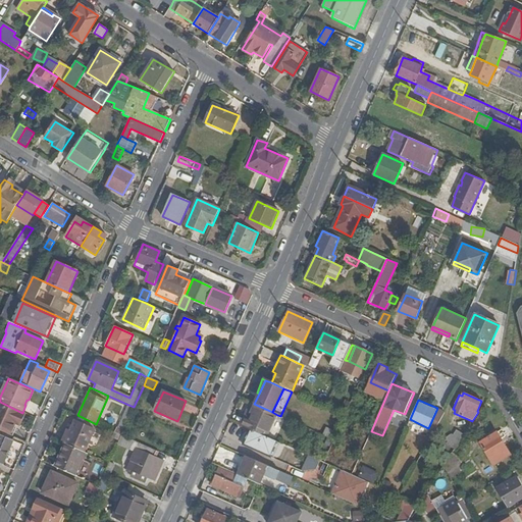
[(251,403),(245,419),(250,421),(253,416),(249,414),(254,404),(251,403)]
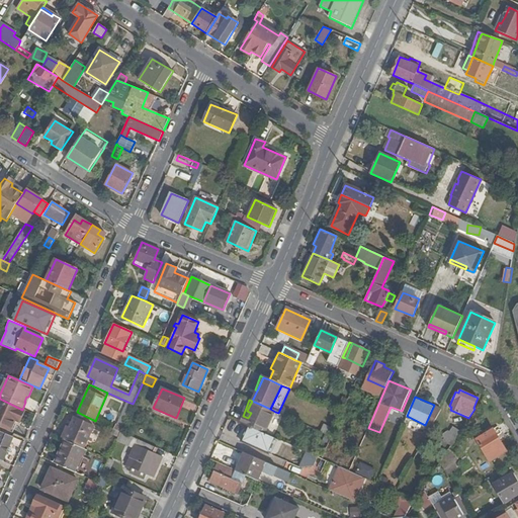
[(0,427),(9,431),(14,420),(19,422),(23,412),(0,401),(0,427)]
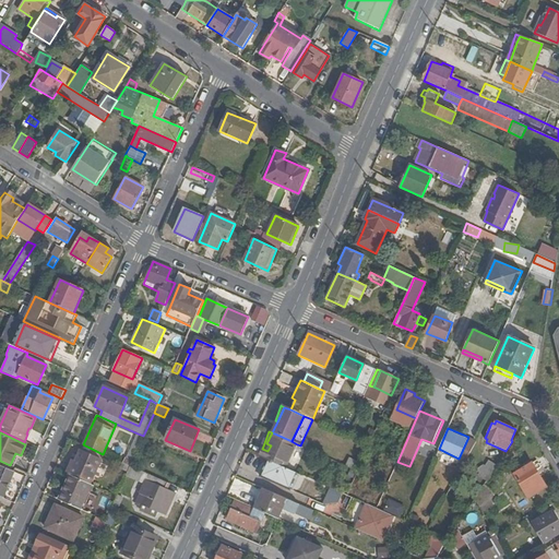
[(268,461),(286,468),(297,444),(292,441),(272,432),(266,443),(271,445),(268,451),(262,449),(261,449),(257,455),(268,461)]
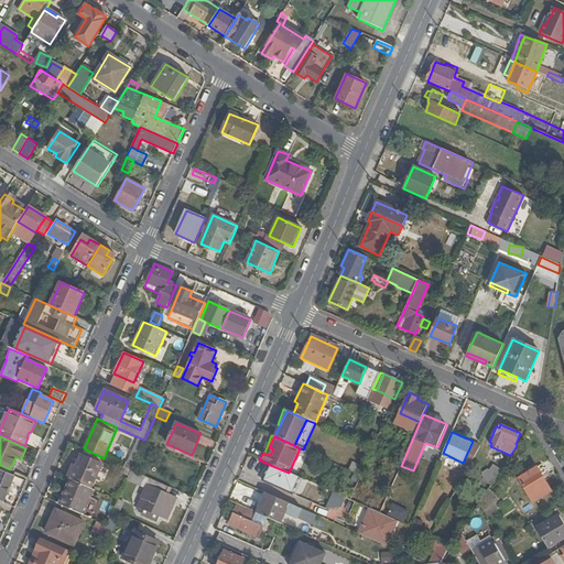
[(131,470),(144,440),(139,437),(128,462),(127,462),(123,467),(131,470)]
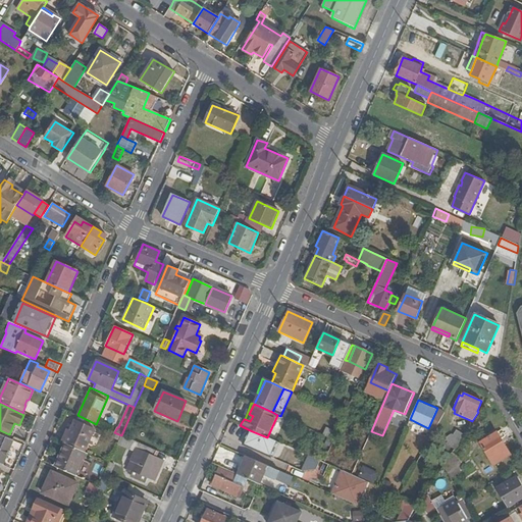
[(65,444),(85,453),(95,429),(74,421),(65,444)]
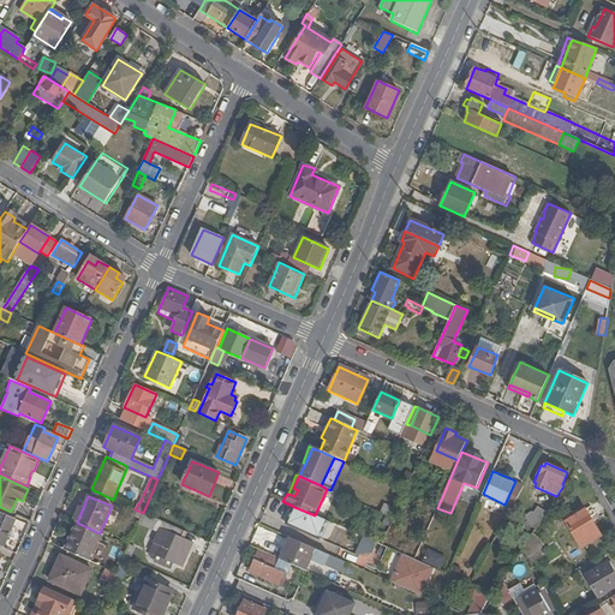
[(282,501),(276,499),(270,513),(276,517),(279,511),(290,515),(294,507),(282,501)]
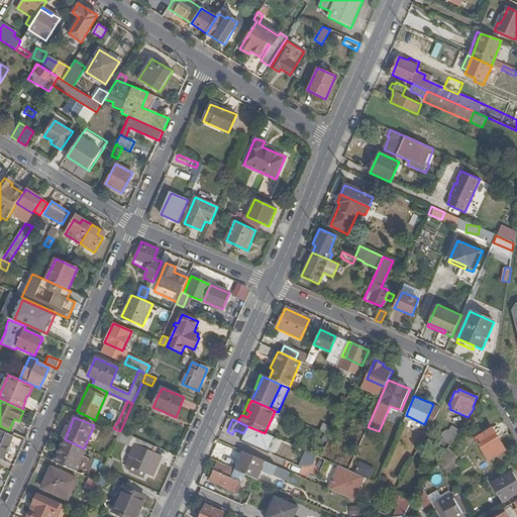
[(265,433),(247,426),(243,433),(240,441),(268,453),(275,438),(266,434),(265,433)]
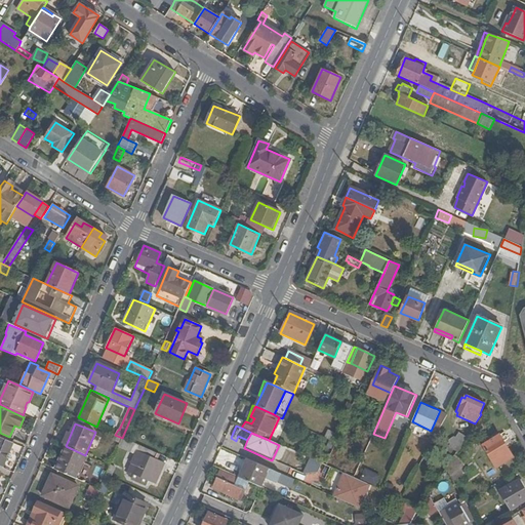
[(454,440),(461,444),(466,437),(459,433),(454,440)]
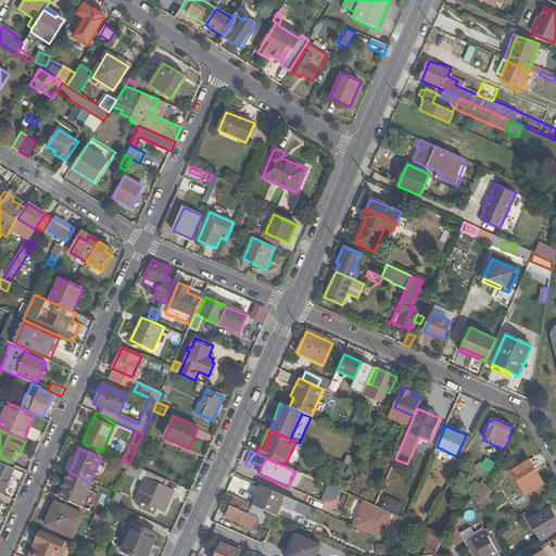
[(126,469),(129,464),(122,460),(119,466),(126,469)]
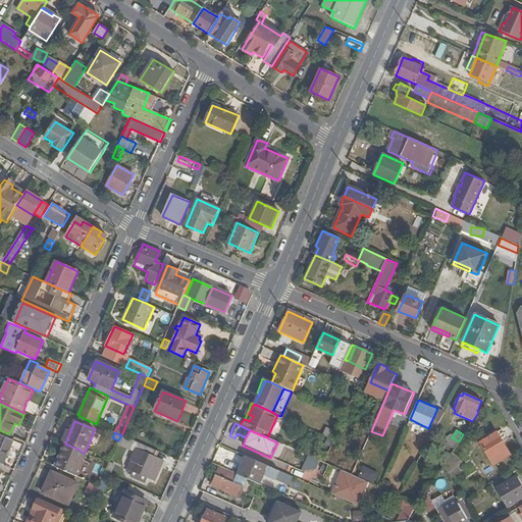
[(510,456),(497,432),(480,442),(493,465),(510,456)]
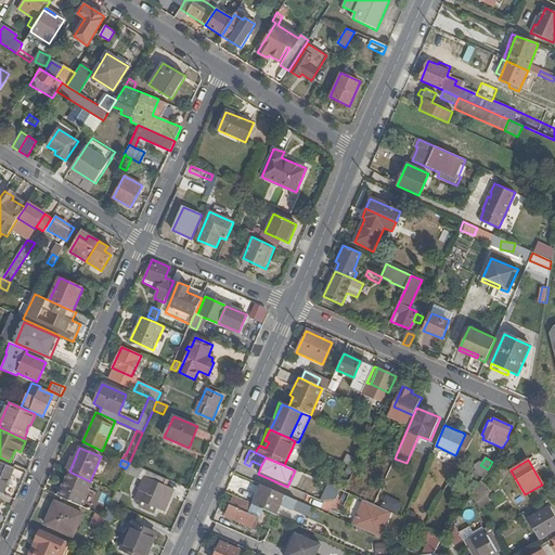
[(0,492),(3,494),(14,468),(0,462),(0,492)]
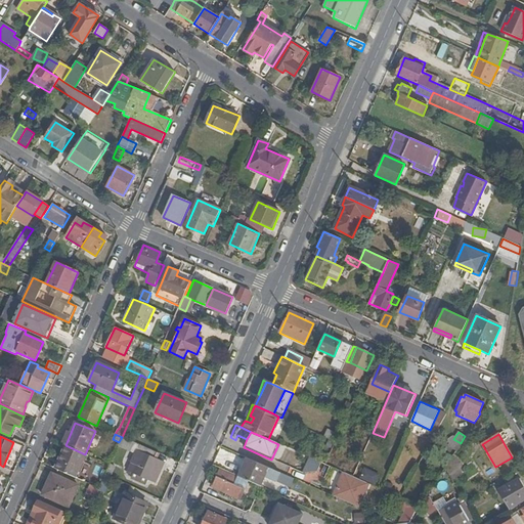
[(135,453),(128,470),(132,472),(130,477),(145,484),(147,479),(149,480),(158,461),(155,459),(158,452),(122,437),(119,442),(118,445),(135,453)]
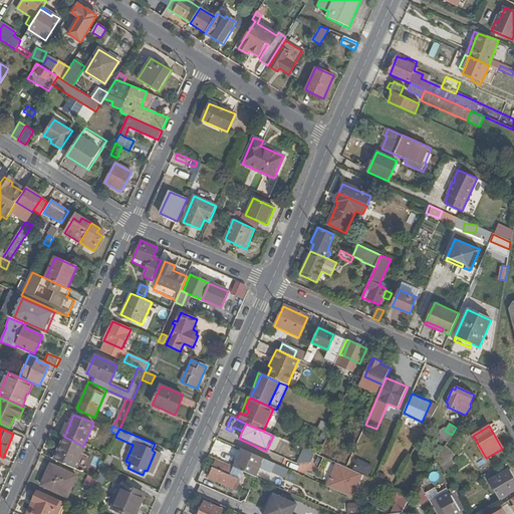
[(441,438),(447,442),(452,435),(445,431),(441,438)]
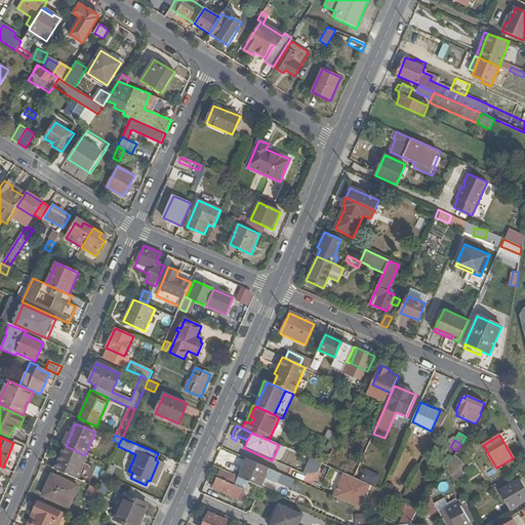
[(54,470),(75,478),(81,465),(83,466),(87,455),(85,455),(66,446),(54,470)]
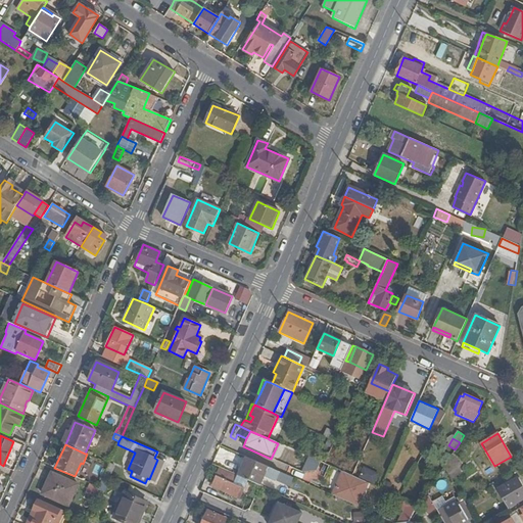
[(275,480),(279,471),(246,457),(238,475),(241,477),(260,485),(265,476),(275,480)]
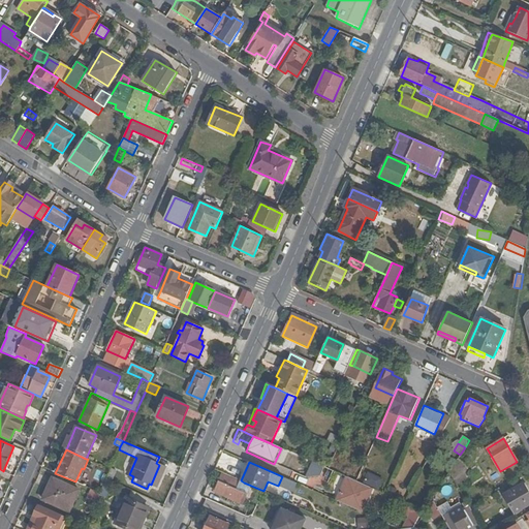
[(315,462),(312,468),(322,473),(325,467),(315,462)]
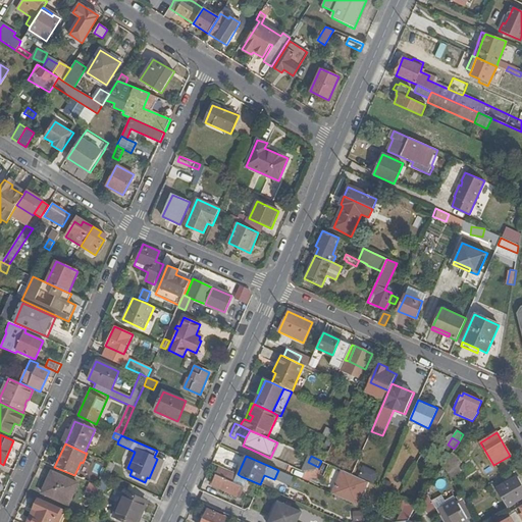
[(374,483),(380,474),(365,464),(359,474),(374,483)]
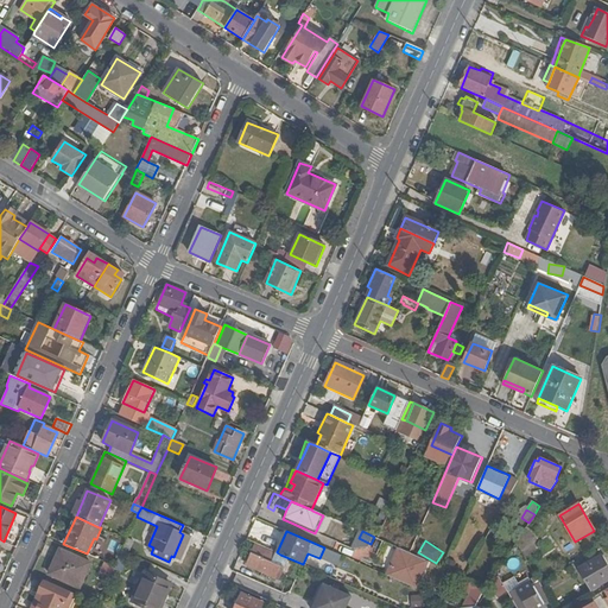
[(519,548),(524,556),(537,549),(532,540),(519,548)]
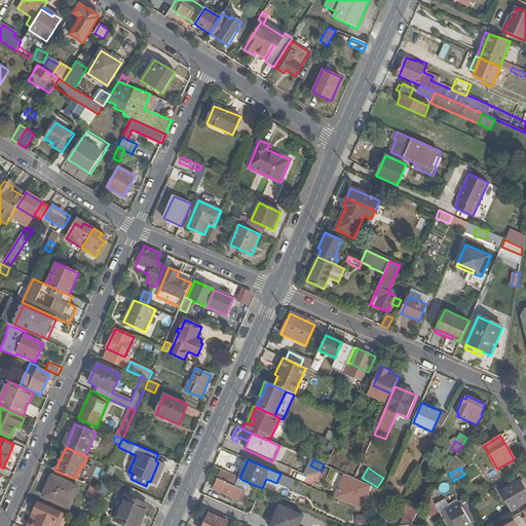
[(239,478),(221,470),(213,489),(226,495),(225,498),(230,501),(232,498),(240,501),(246,491),(238,488),(242,480),(239,478)]
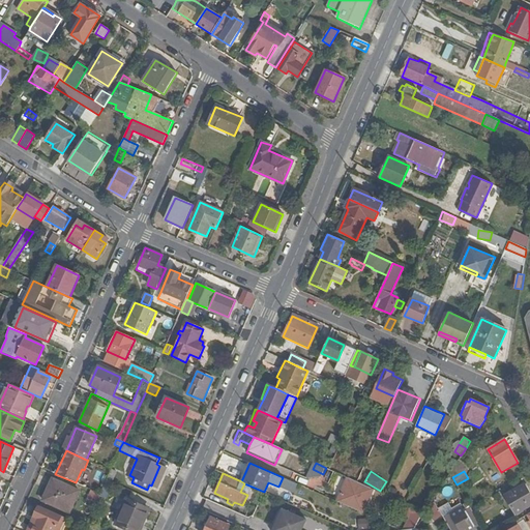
[(357,482),(342,475),(331,499),(355,510),(366,487),(357,482)]
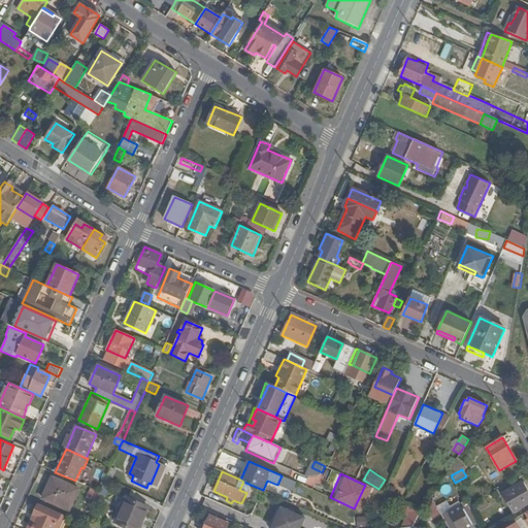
[(53,477),(43,499),(69,510),(78,490),(53,477)]
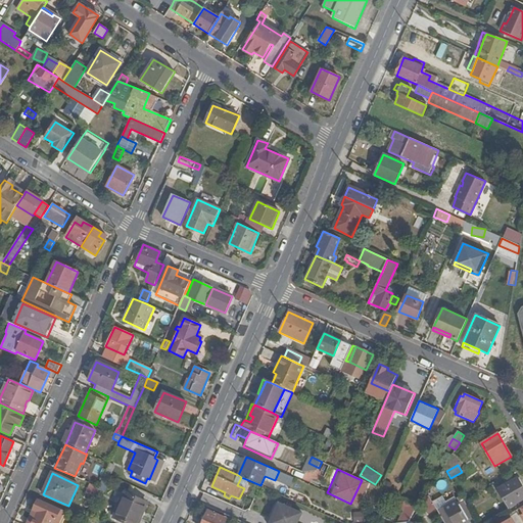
[(110,476),(104,474),(98,487),(97,490),(103,492),(110,476)]
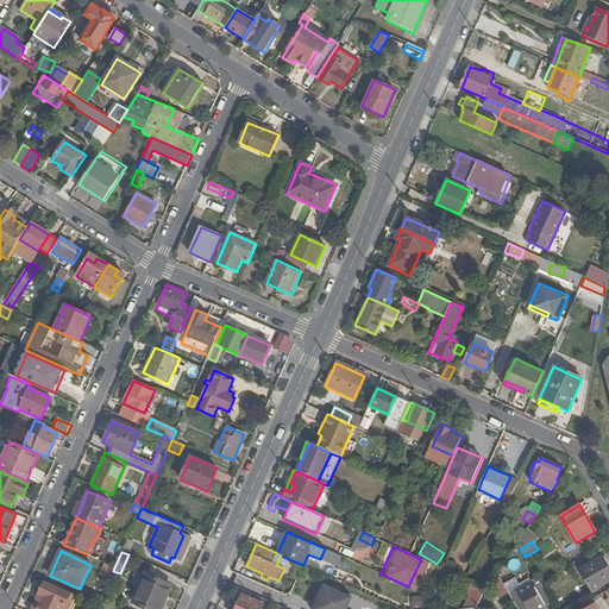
[(608,581),(608,569),(601,556),(579,570),(591,591),(608,581)]
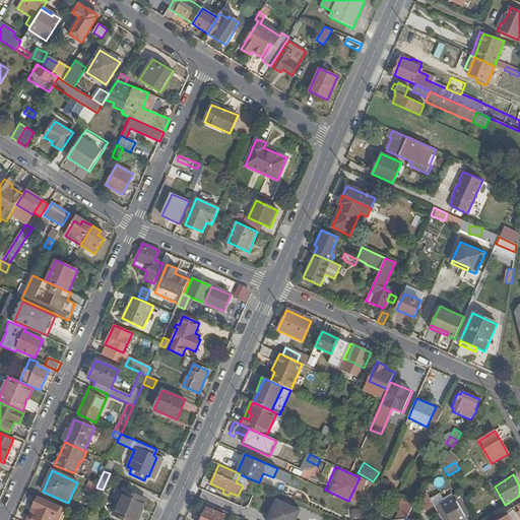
[(83,495),(91,499),(95,491),(96,488),(98,484),(89,480),(83,495)]
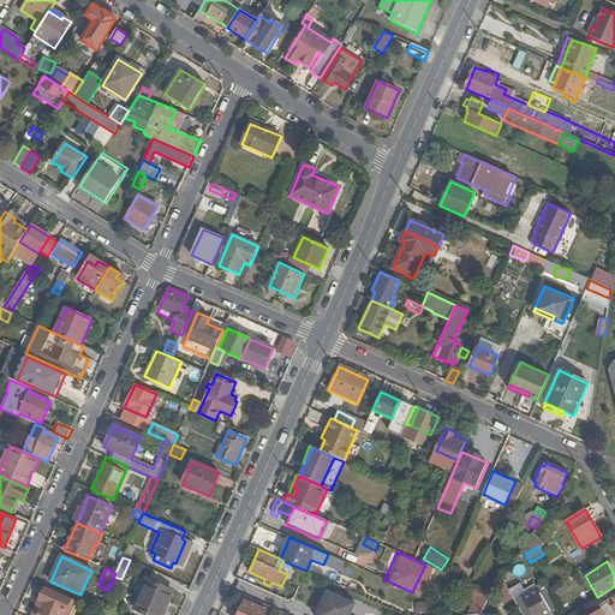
[(148,614),(160,614),(171,590),(148,580),(135,609),(148,614)]
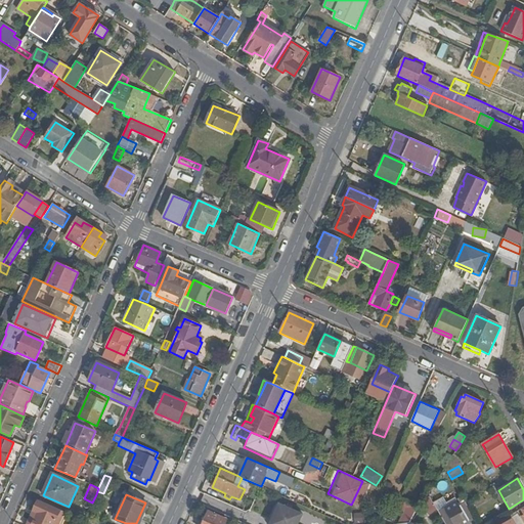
[(436,509),(429,497),(424,505),(430,514),(436,509)]
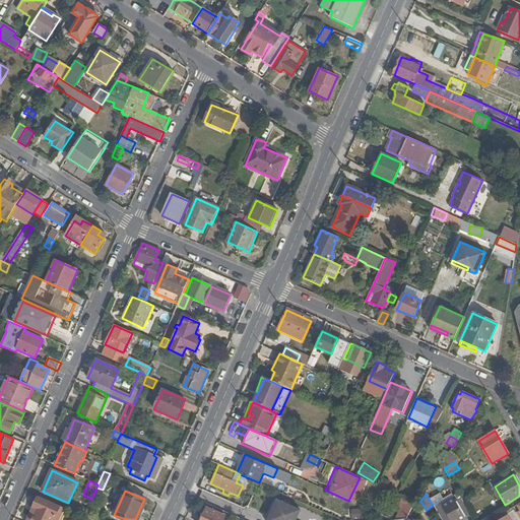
[(61,519),(67,509),(38,497),(27,519),(61,519)]
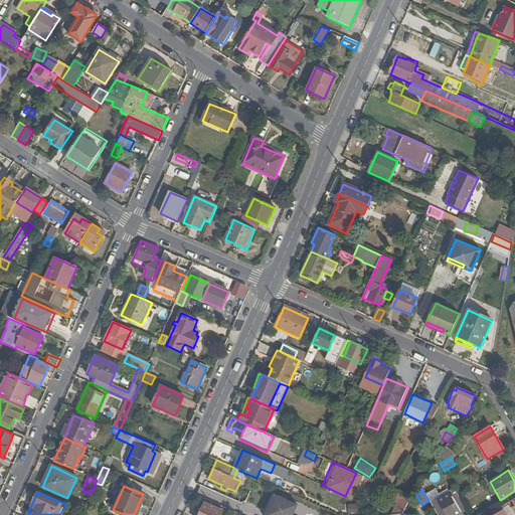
[(431,504),(437,514),(459,514),(461,514),(449,493),(431,504)]
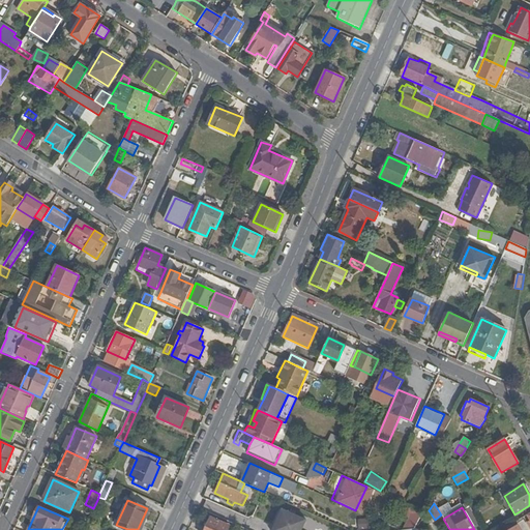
[(282,509),(271,529),(301,529),(306,520),(282,509)]
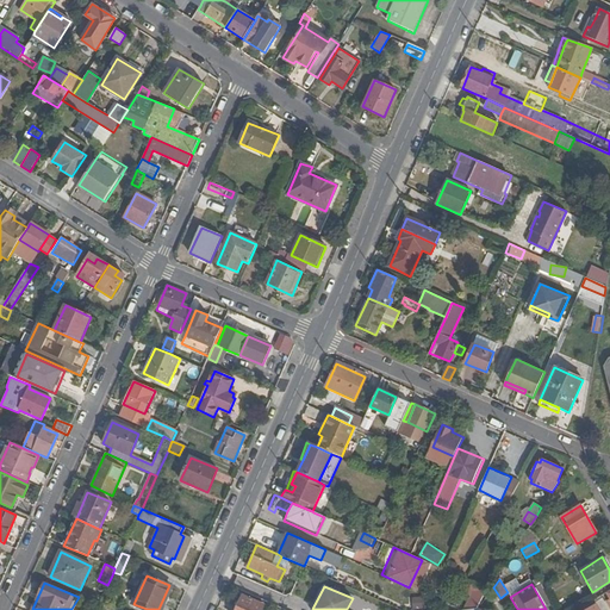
[(262,609),(265,605),(242,595),(236,609),(262,609)]
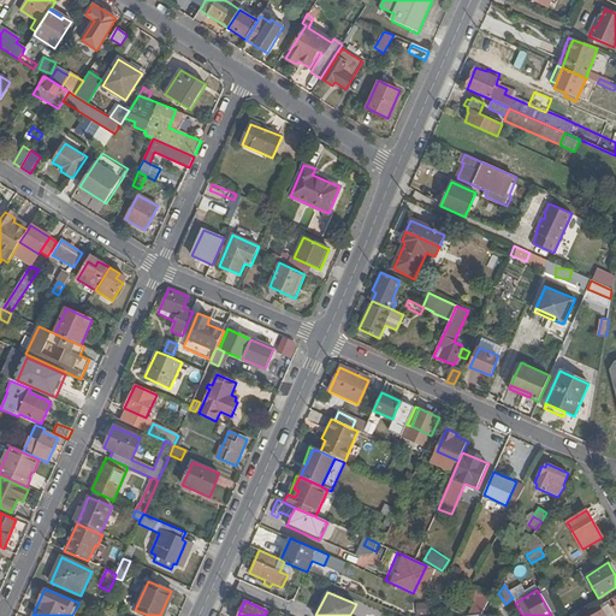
[(431,615),(432,603),(418,602),(418,615),(431,615)]
